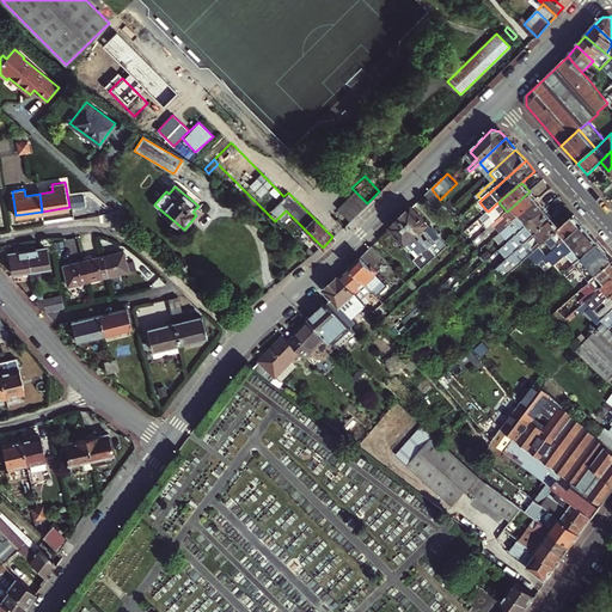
[(438,210),(445,204),(440,200),(432,189),(424,195),(438,210)]
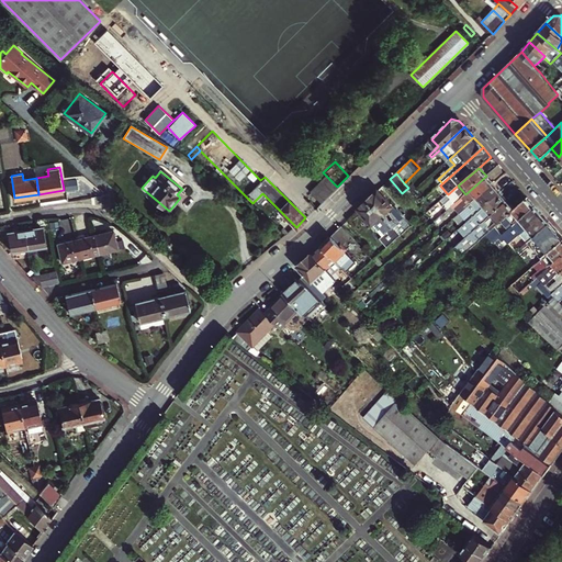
[(308,191),(321,202),(337,187),(325,175),(308,191)]
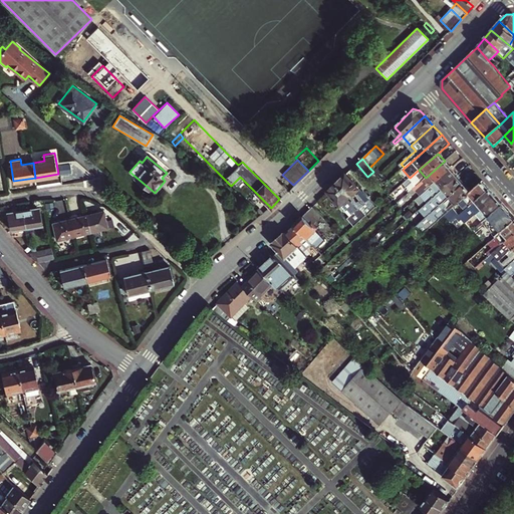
[(426,178),(432,185),(451,169),(445,161),(426,178)]
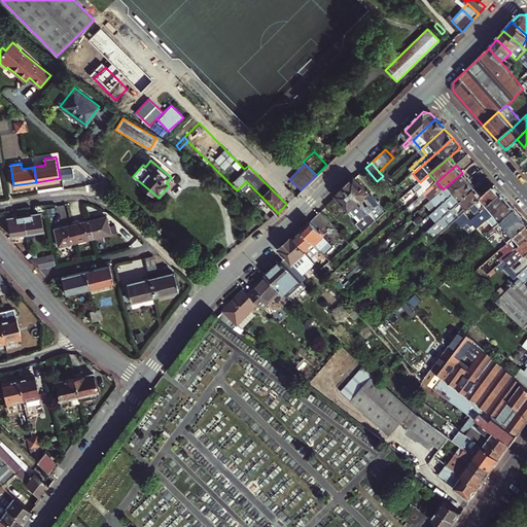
[(73,166),(62,168),(64,177),(74,175),(73,166)]
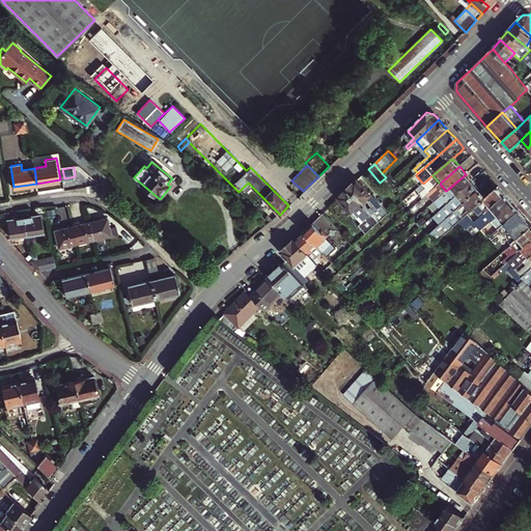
[(442,200),(446,205),(473,182),(466,174),(446,191),(440,196),(440,197),(442,200)]
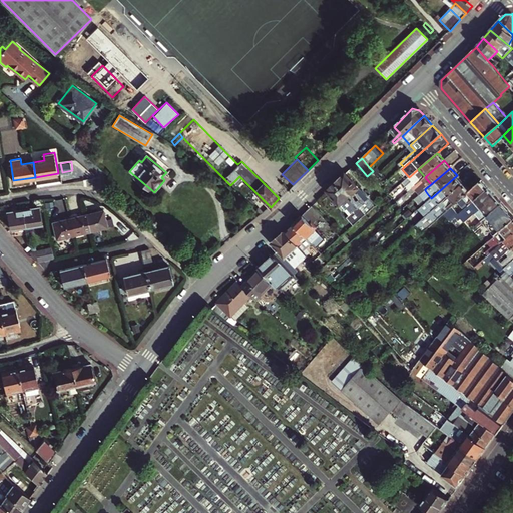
[(416,185),(419,182),(425,177),(418,169),(409,177),(416,185)]
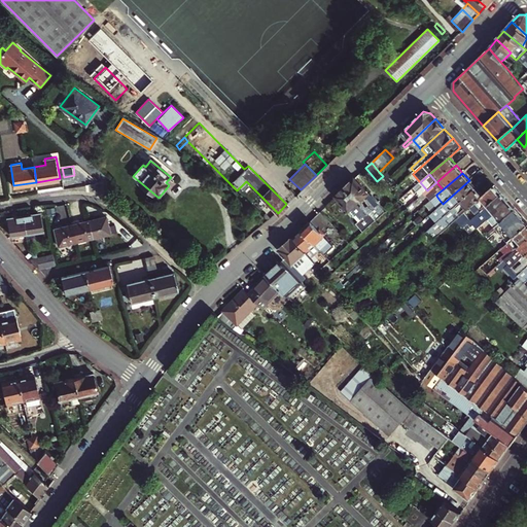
[(377,220),(386,212),(359,183),(361,182),(356,177),(346,187),(377,220)]
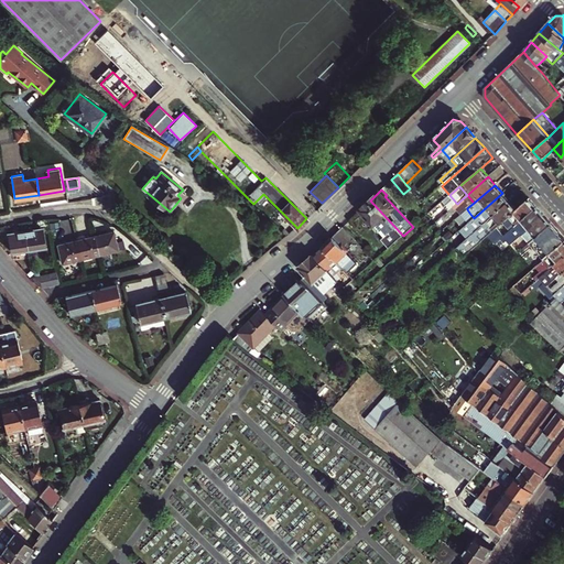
[(477,221),(481,226),(509,202),(502,193),(474,218),(452,237),(455,240),(477,221)]
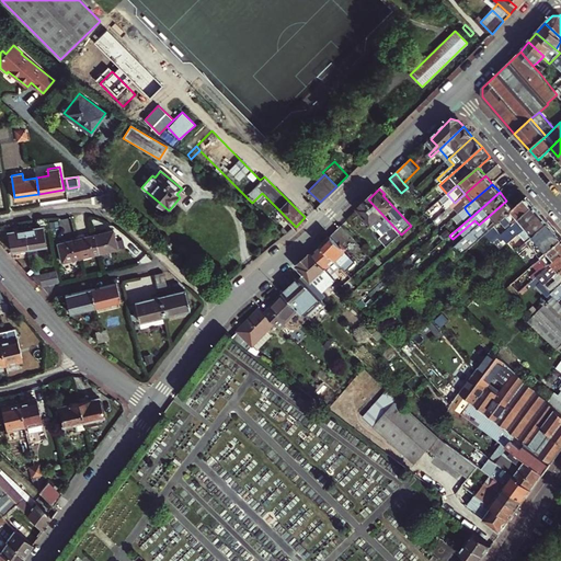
[(465,207),(471,202),(465,194),(458,199),(465,207)]
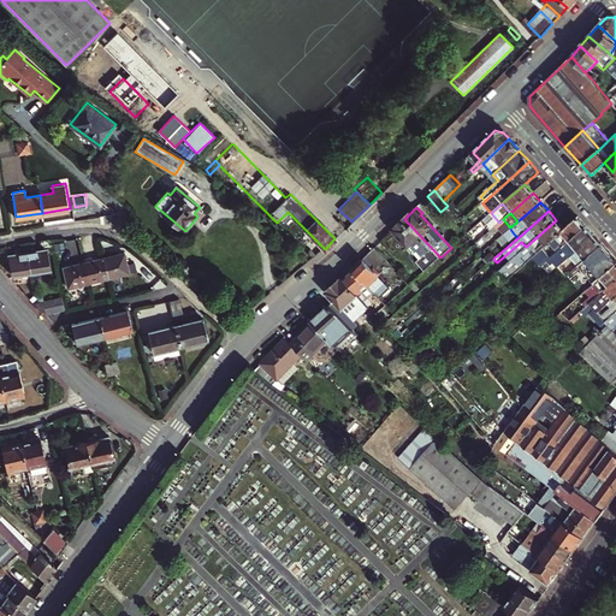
[(555,238),(563,247),(587,226),(579,217),(564,229),(555,238)]
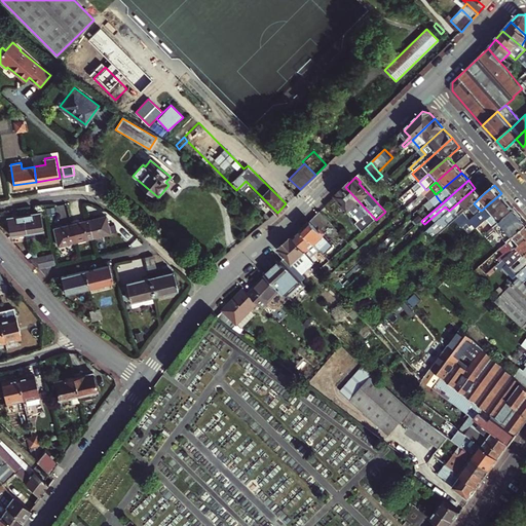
[(363,231),(376,220),(345,187),(335,196),(340,201),(341,200),(343,202),(342,203),(342,208),(344,210),(347,210),(348,210),(359,221),(355,223),(363,231)]
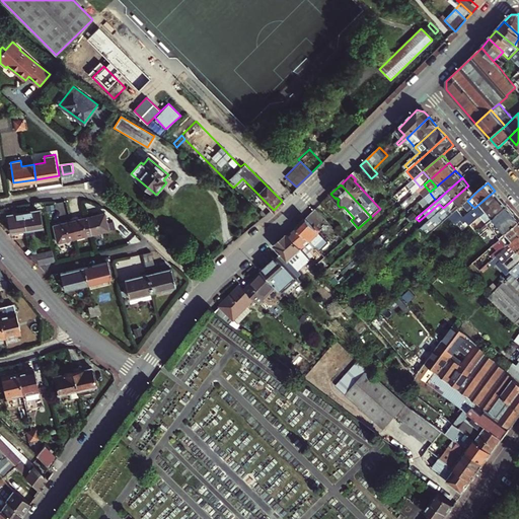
[(457,210),(463,204),(467,201),(475,193),(468,186),(443,208),(437,213),(434,216),(422,227),(429,234),(431,232),(441,223),(449,216),(457,210)]
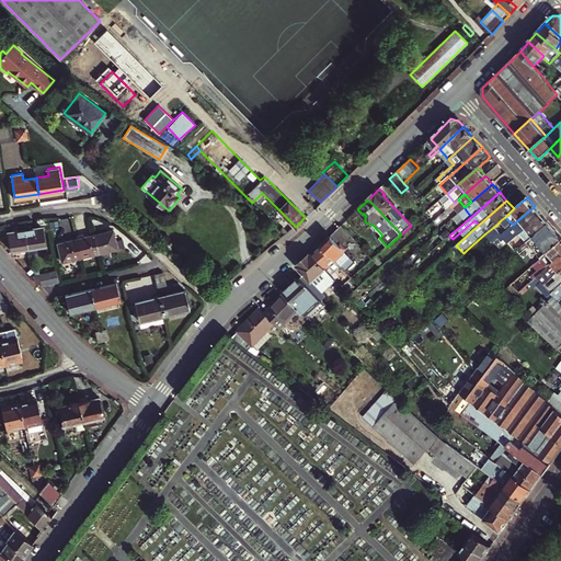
[(514,238),(521,233),(541,214),(535,206),(513,225),(508,229),(507,230),(514,238)]
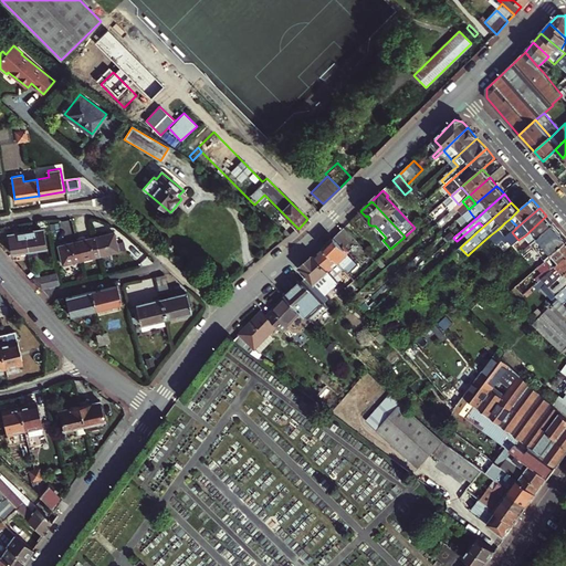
[(454,222),(458,226),(471,213),(469,210),(454,222)]
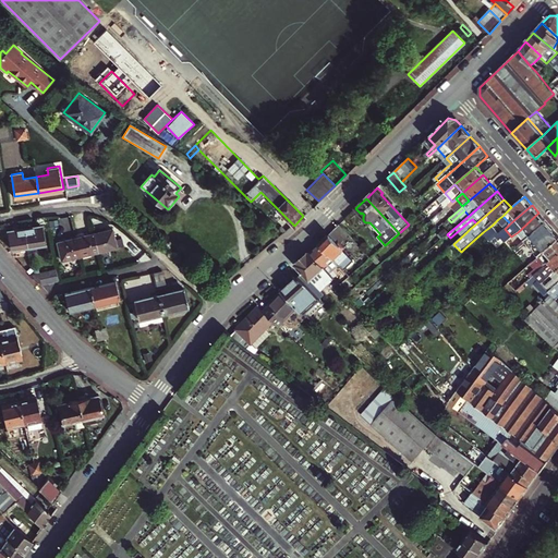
[(518,232),(524,240),(546,221),(538,213),(518,232)]
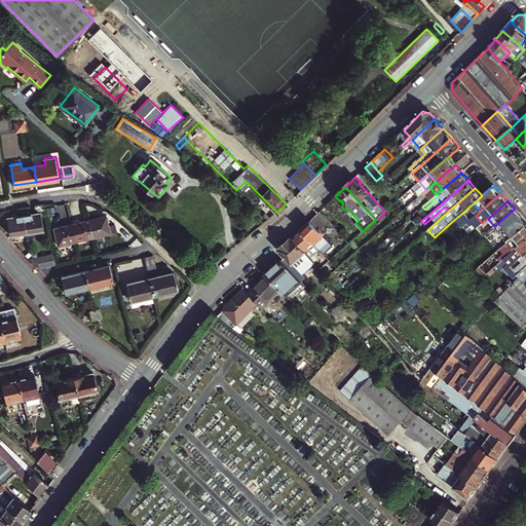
[(477,215),(481,211),(474,203),(470,207),(477,215)]
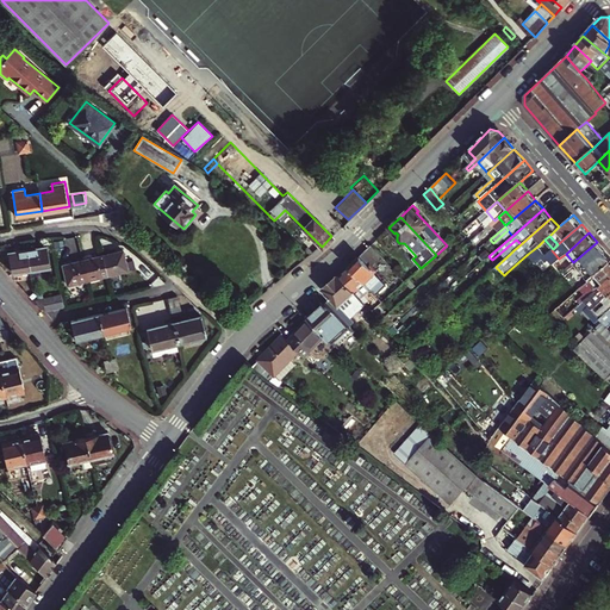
[(577,279),(583,286),(609,262),(609,256),(597,242),(573,262),(583,273),(577,279)]
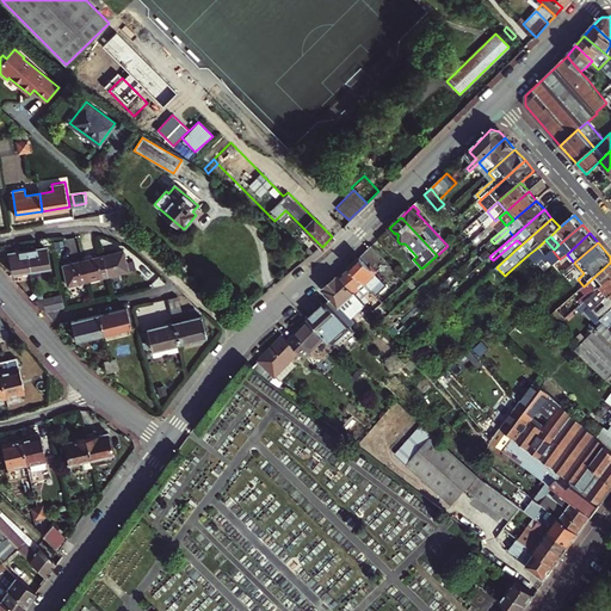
[(47,246),(28,250),(32,267),(51,263),(47,246)]
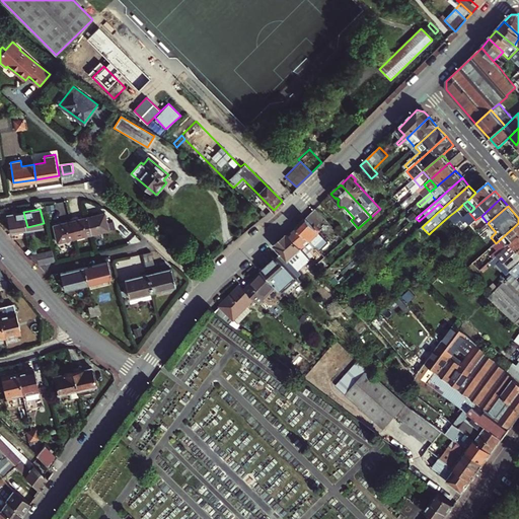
[(317,230),(319,229),(315,224),(323,217),(316,209),(298,226),(317,248),(319,250),(328,242),(317,230)]
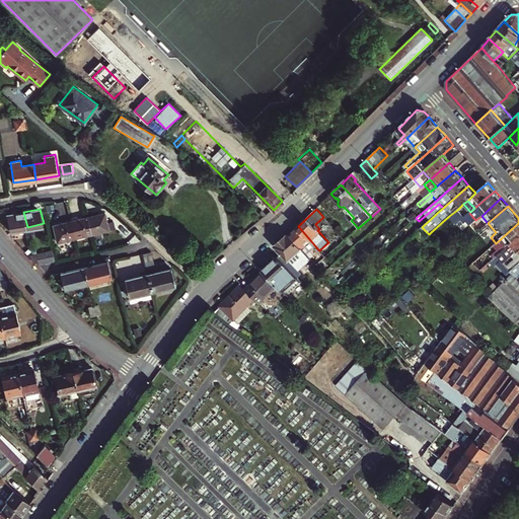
[(456,224),(464,218),(457,210),(449,216),(456,224)]
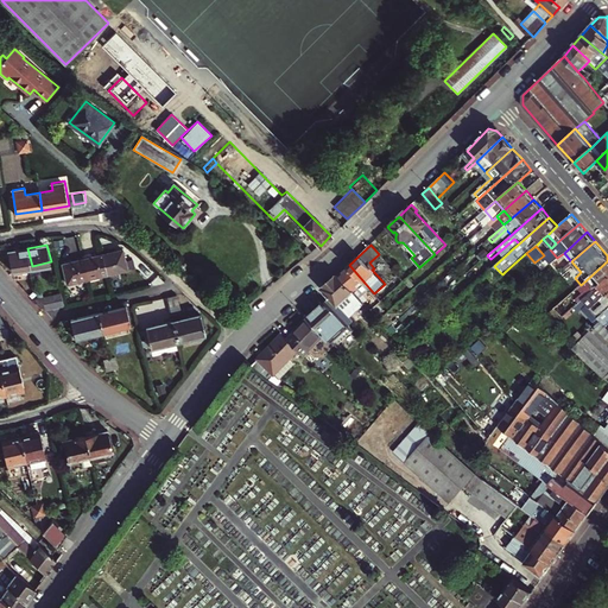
[(32,266),(27,248),(8,253),(13,271),(32,266)]
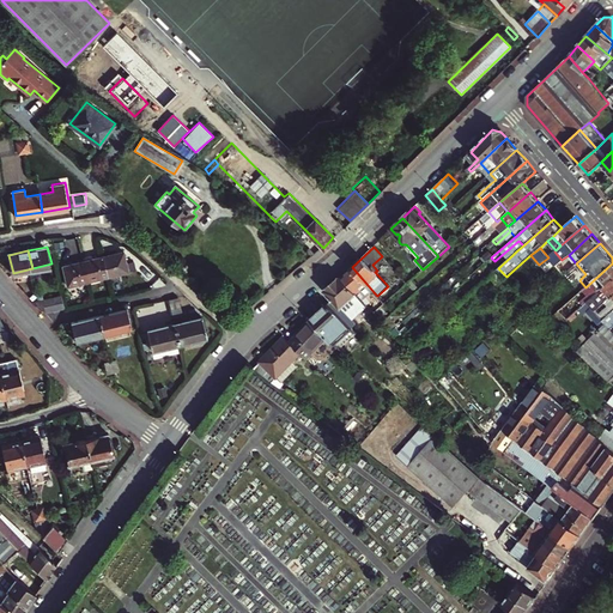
[(125,250),(104,254),(109,275),(129,271),(125,250)]
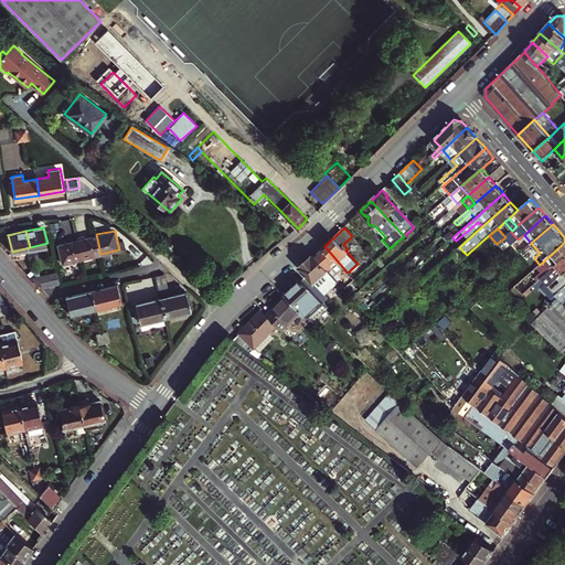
[(82,258),(100,254),(96,234),(77,238),(82,258)]
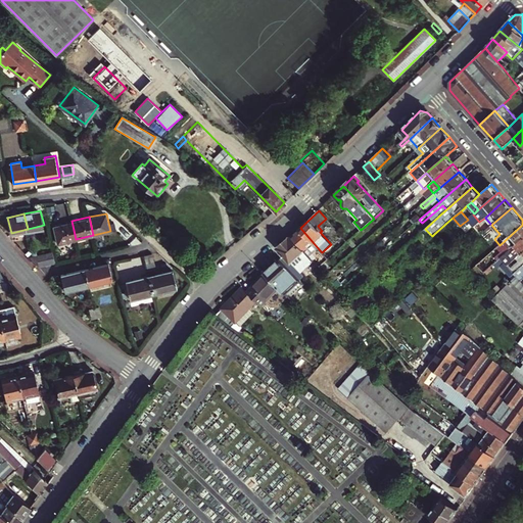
[(58,243),(76,239),(72,221),(54,225),(58,243)]
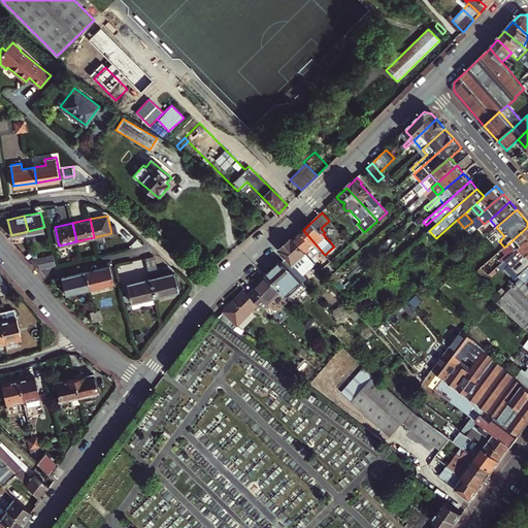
[(509,257),(515,252),(527,240),(527,227),(504,248),(502,250),(504,252),(506,250),(508,252),(503,257),(505,260),(509,257)]
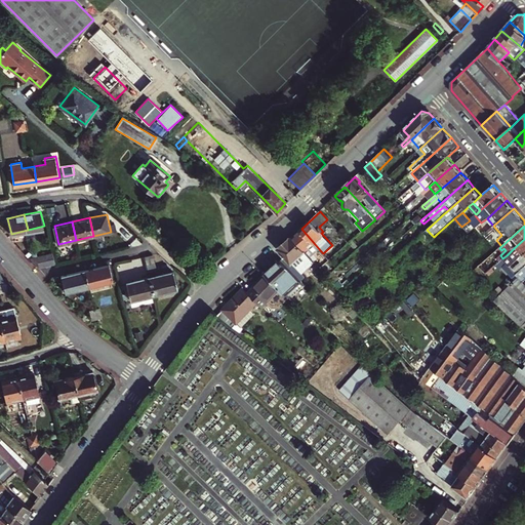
[(313,258),(321,251),(301,229),(292,237),(313,258)]
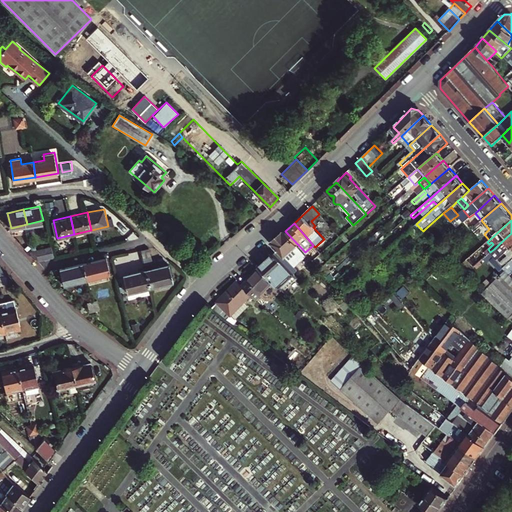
[(294,266),(307,255),(305,252),(285,231),(272,242),(279,249),(274,253),(295,275),(299,271),(294,266)]
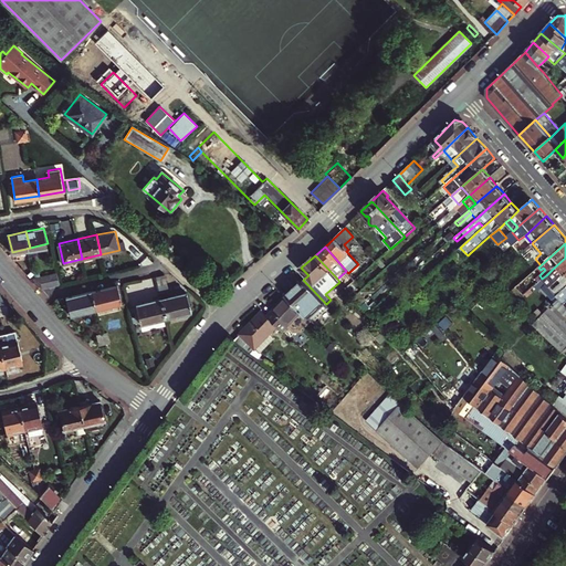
[(559,279),(565,272),(565,258),(552,270),(559,279)]
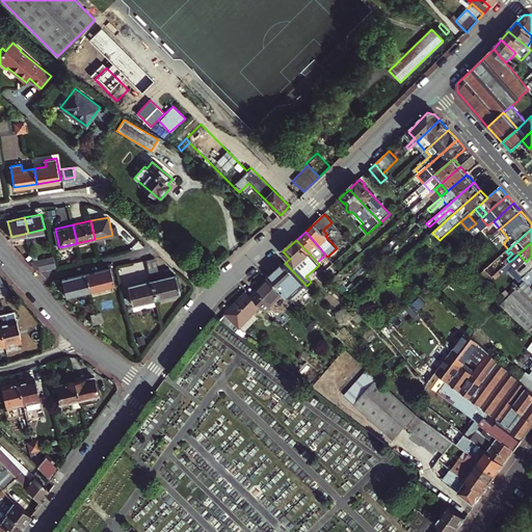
[(41,270),(58,266),(55,257),(34,261),(41,270)]
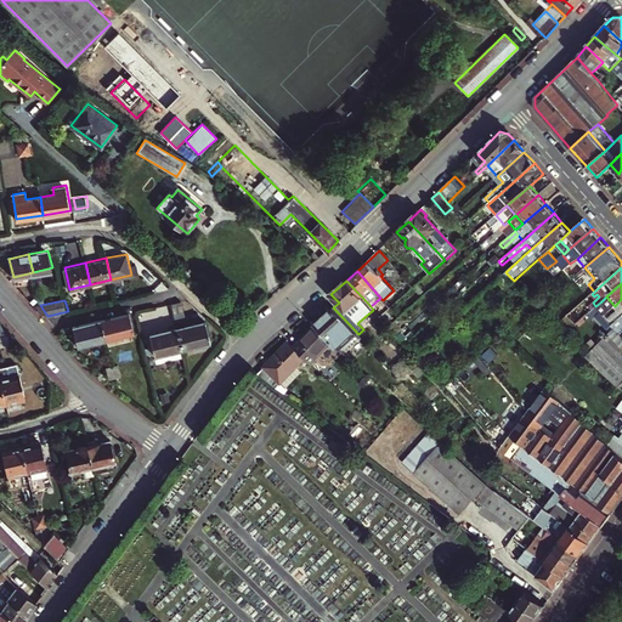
[(186,318),(181,300),(171,303),(176,321),(186,318)]
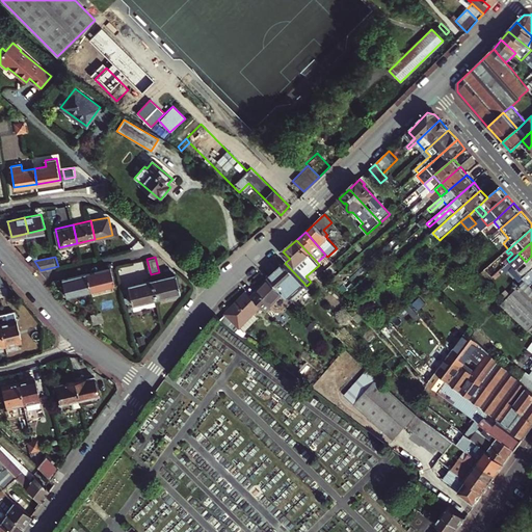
[(516,270),(521,267),(513,259),(509,262),(516,270)]
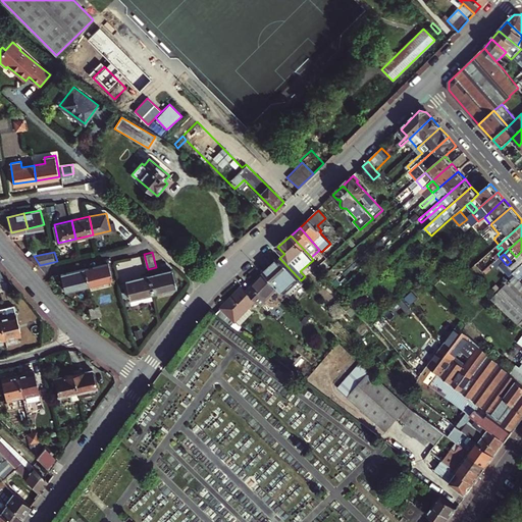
[(288,292),(301,280),(279,258),(263,272),(277,288),(284,295),(288,292)]
